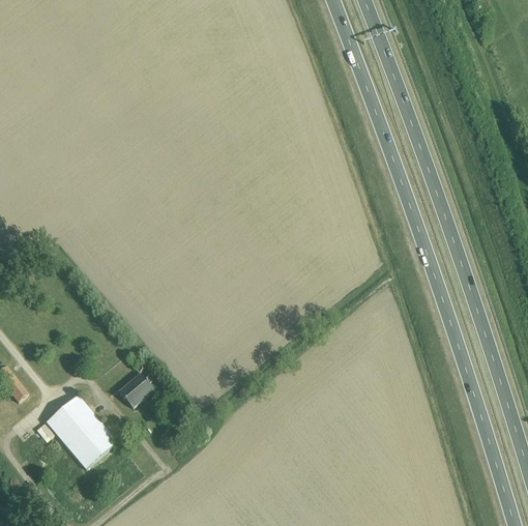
[(126,357),(138,371),(144,366),(133,352),(126,357)]
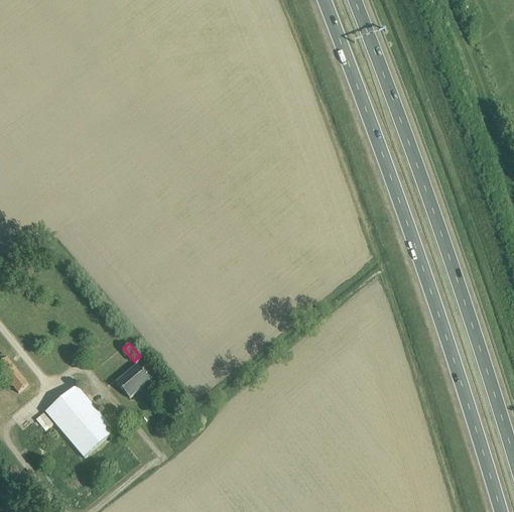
[(2,373),(16,391),(26,382),(1,351),(0,352),(0,375),(2,373)]
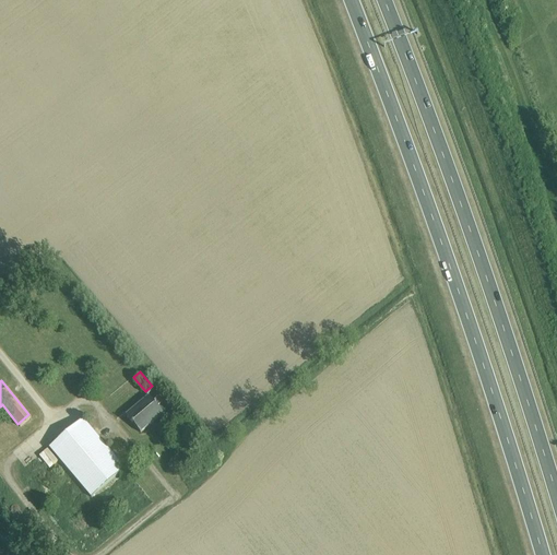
[(123,412),(139,429),(161,410),(146,393),(123,412)]
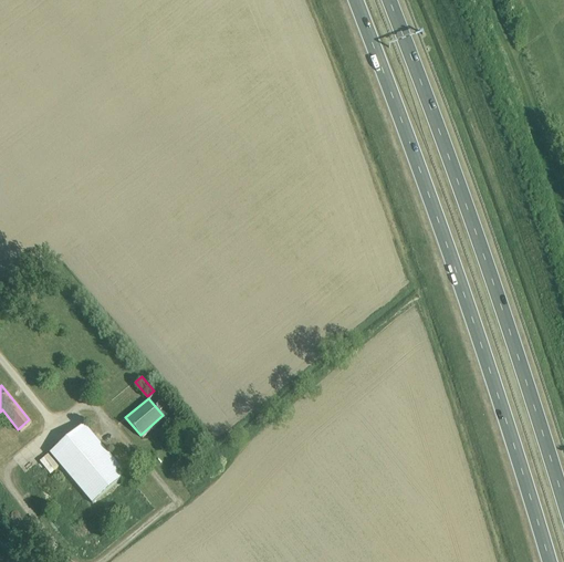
[(48,449),(91,500),(124,471),(82,422),(48,449)]
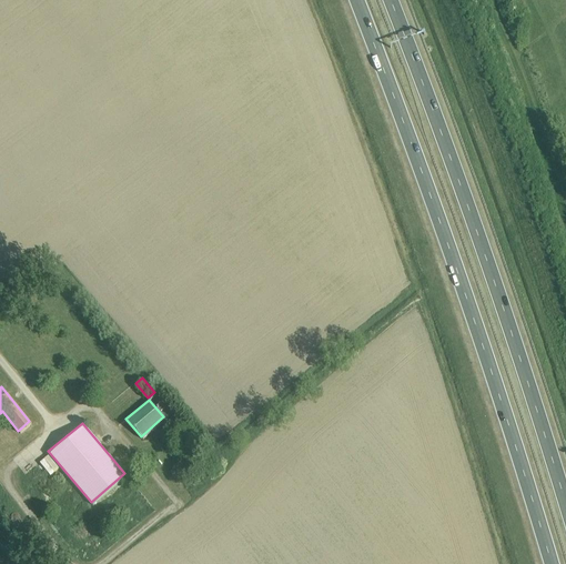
[(47,453),(39,460),(47,470),(56,463),(47,453)]
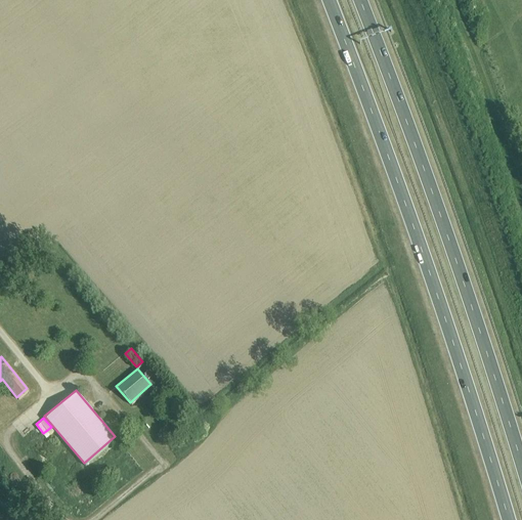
All buildings are outlined.
